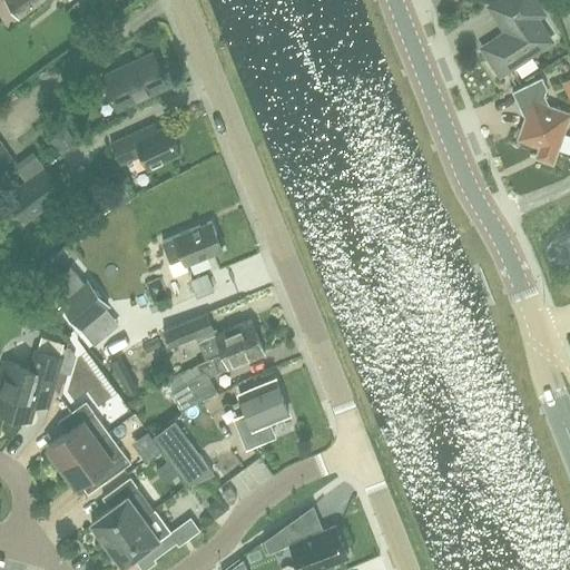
[(0,0),(0,17),(7,27),(42,0),(0,0)]
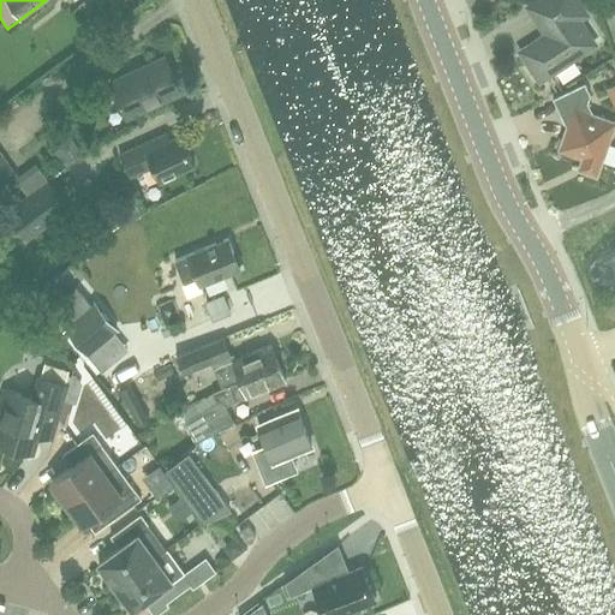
[(539,78),(591,45),(575,19),(583,15),(573,0),(541,0),(530,7),(548,35),(523,52),(539,78)]
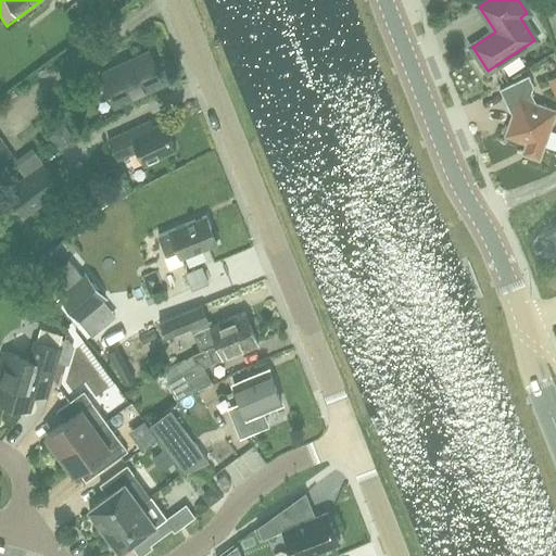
[(114,106),(163,84),(147,52),(99,75),(114,106)]
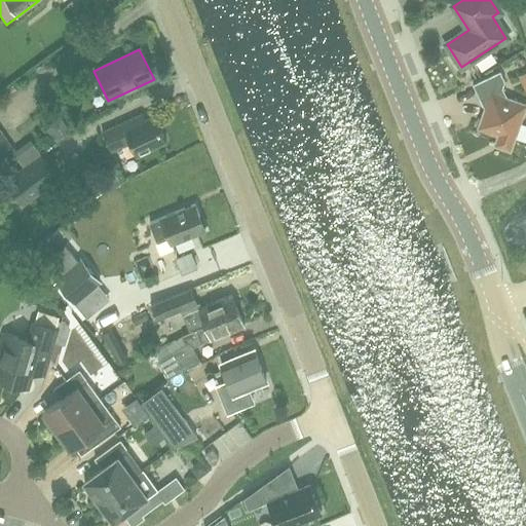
[(510,151),(525,105),(505,98),(501,89),(504,81),(499,71),(473,84),(485,108),(478,128),(498,136),(494,145),(510,151)]
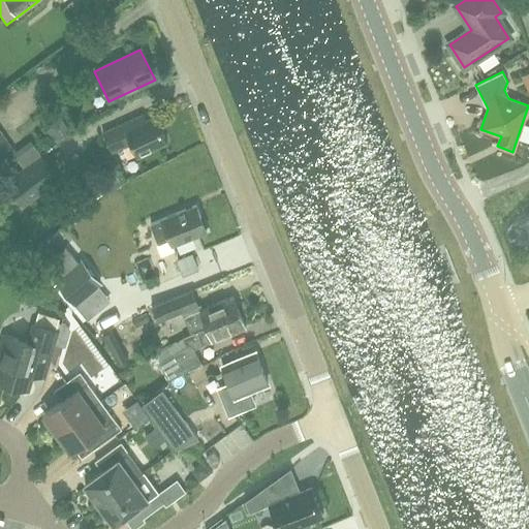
[(146,120),(144,115),(102,133),(112,154),(131,146),(136,157),(167,143),(155,116),(146,120)]
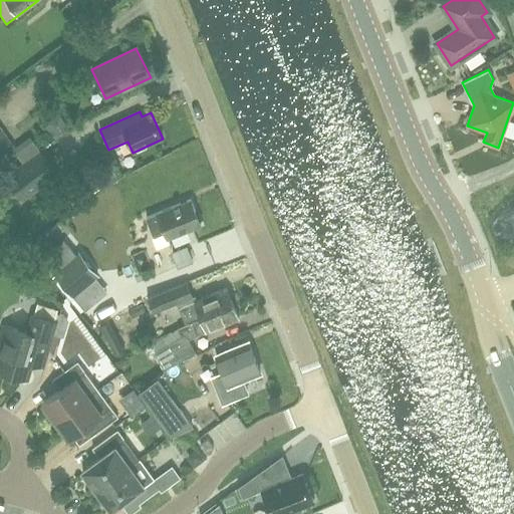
[(0,156),(12,148),(0,131),(0,156)]
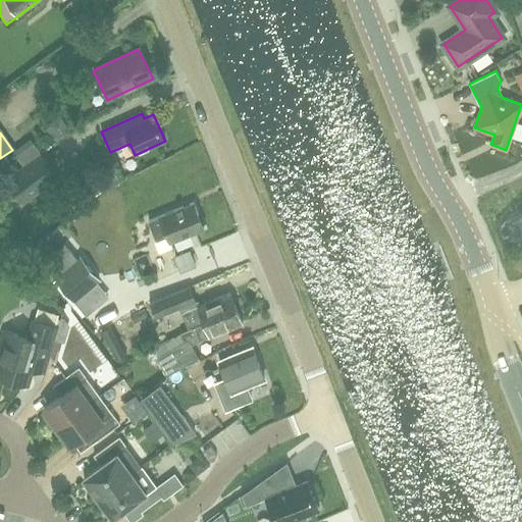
[(41,155),(6,180),(22,203),(57,177),(41,155)]
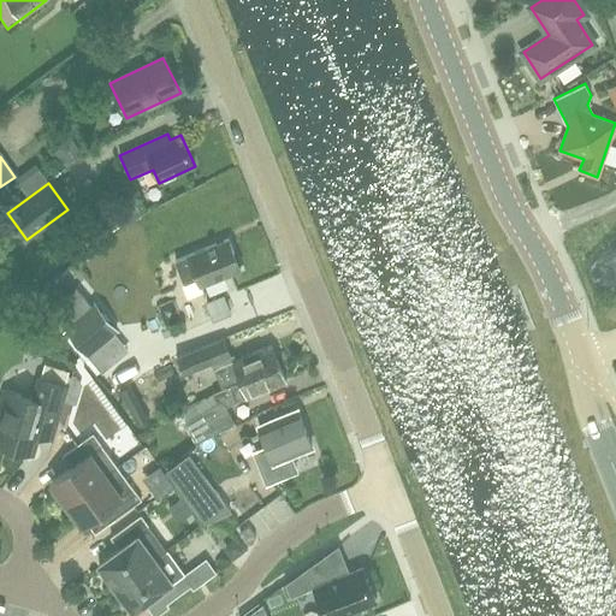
[(188,300),(203,292),(201,288),(241,271),(227,240),(175,261),(184,284),(182,285),(188,300)]
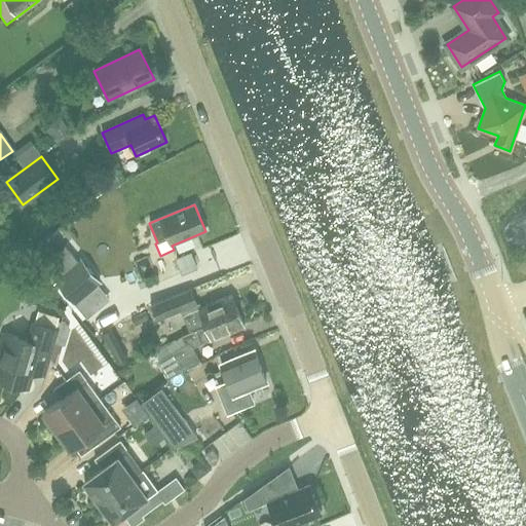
[(94,311),(82,298),(98,286),(101,283),(80,258),(77,261),(65,247),(43,265),(86,317),(94,311)]
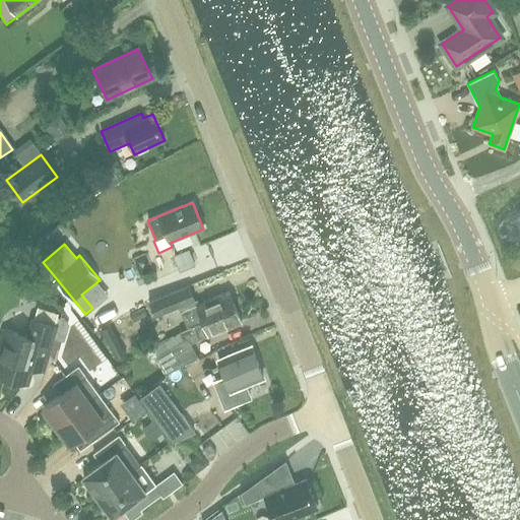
[(180,270),(195,264),(189,250),(175,255),(180,270)]
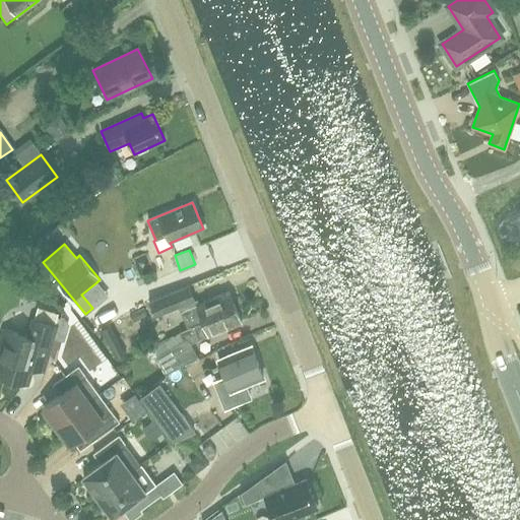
[(190,326),(235,308),(229,293),(196,306),(188,286),(148,303),(157,317),(182,307),(190,326)]
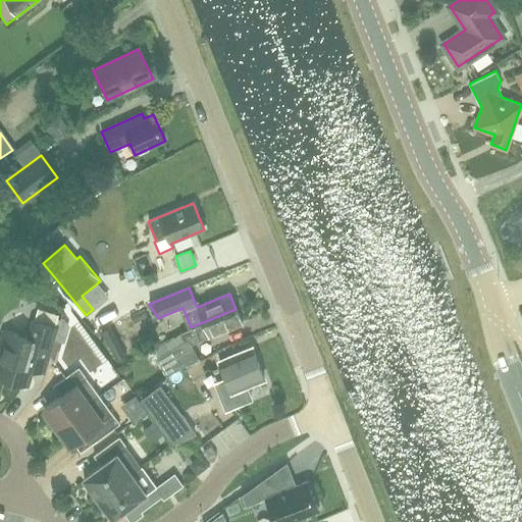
[(53,341),(59,319),(56,318),(57,315),(37,309),(29,338),(4,331),(0,345),(0,351),(4,353),(0,366),(0,376),(9,379),(10,383),(18,385),(22,383),(25,384),(31,368),(43,371),(53,341)]
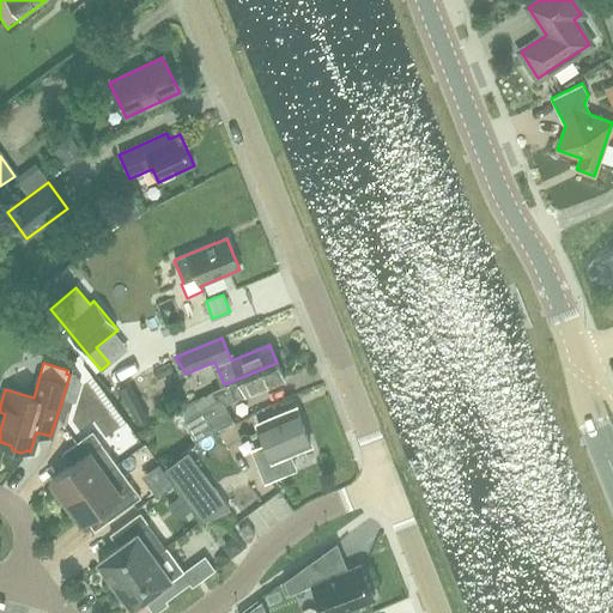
[(224,404),(284,380),(277,363),(224,384),(225,387),(214,392),(219,401),(222,399),(224,404)]
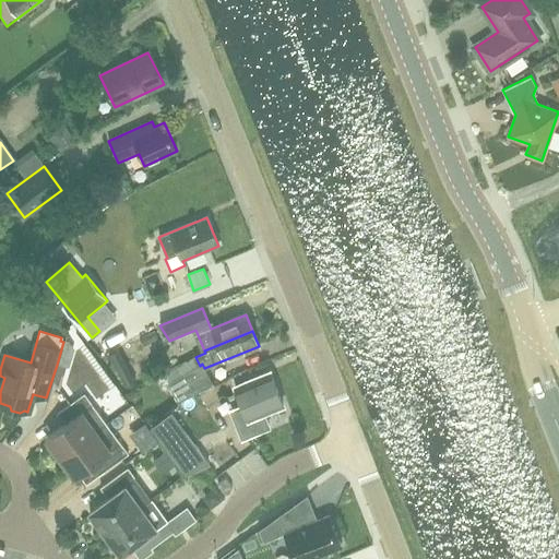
[(213,382),(204,368),(202,364),(200,366),(168,383),(179,402),(213,382)]
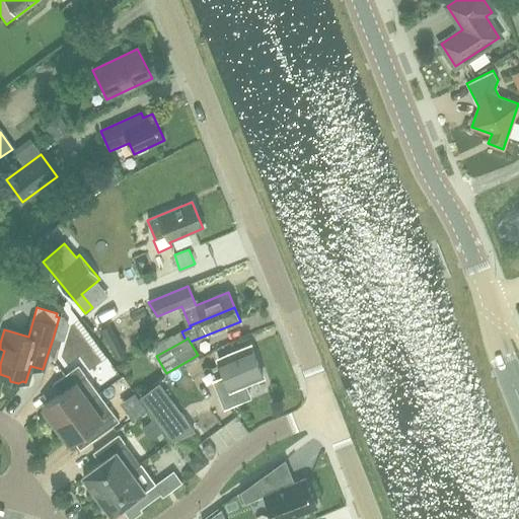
[(62,341),(53,339),(49,352),(56,362),(62,341)]
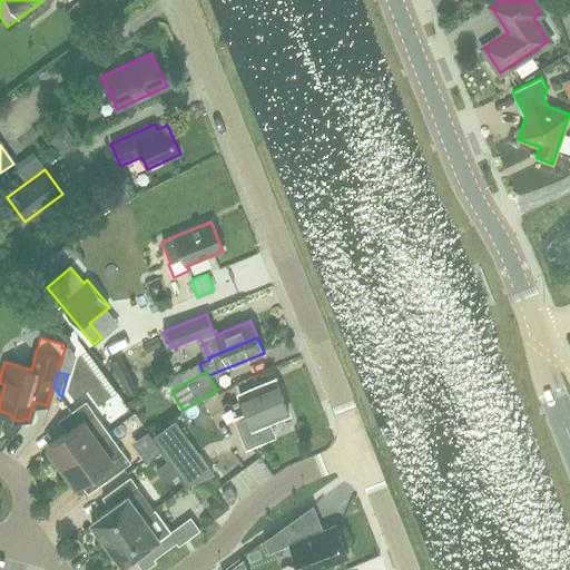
[(248,414),(237,419),(248,448),(276,436),(271,420),(288,413),(275,380),(239,393),(248,414)]
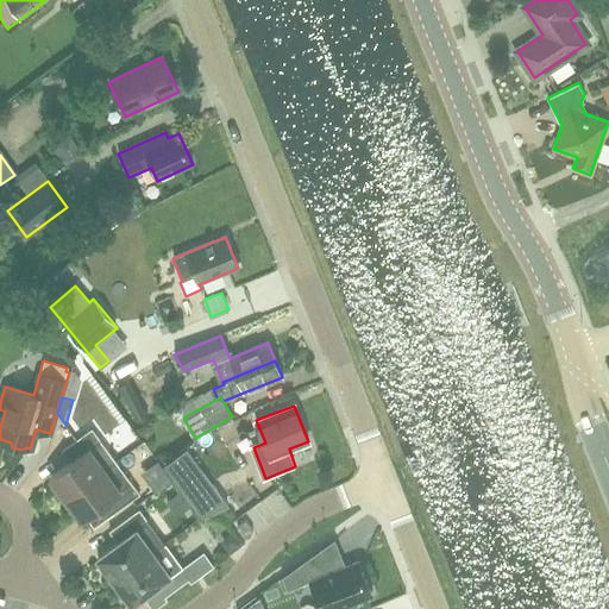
[(67,498),(117,463),(92,429),(63,451),(70,462),(50,477),(67,498)]
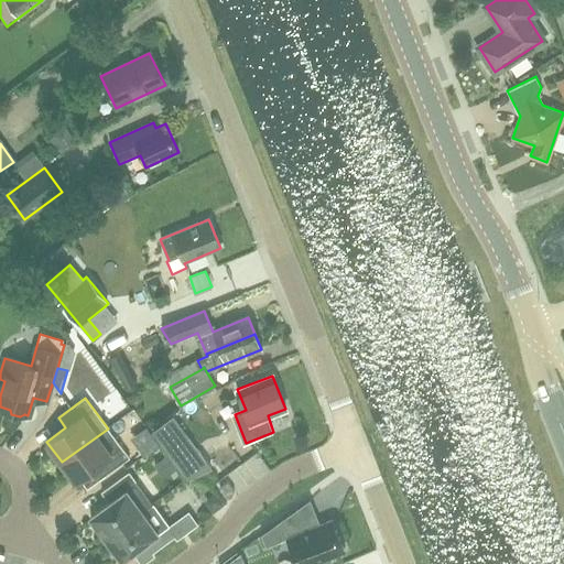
[(108,429),(62,462),(76,481),(95,468),(102,478),(130,458),(108,429)]
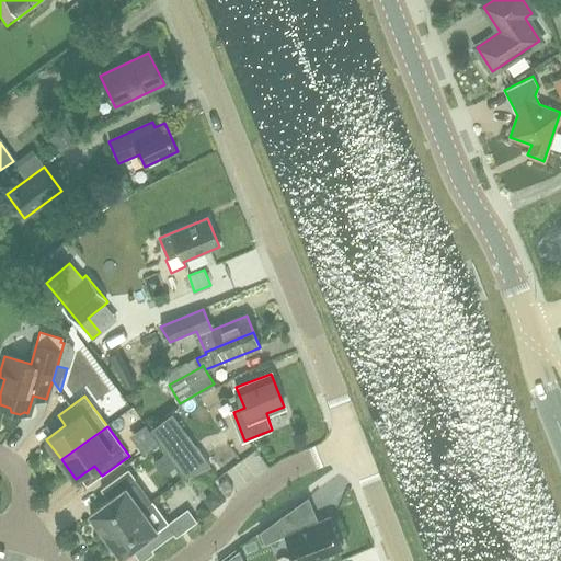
[(162,433),(144,444),(151,456),(170,444),(162,433)]
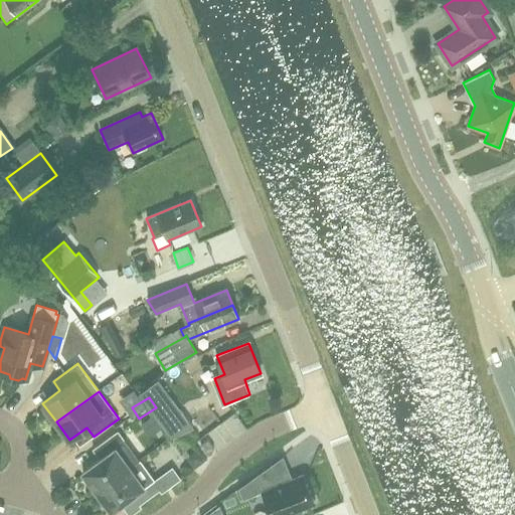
[(193,427),(174,401),(156,414),(172,437),(193,427)]
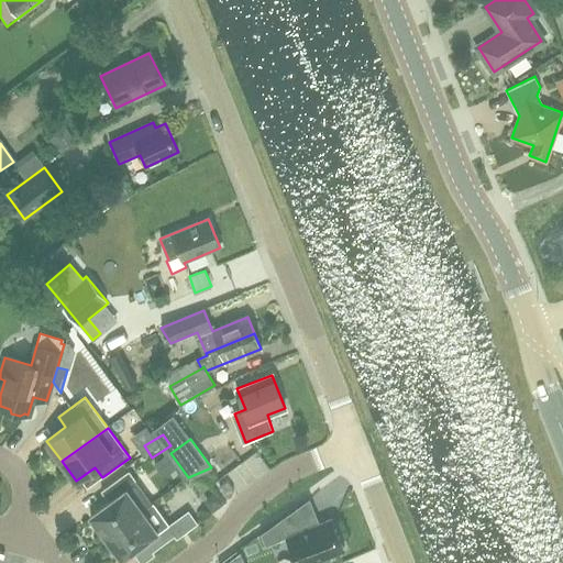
[(106,538),(152,504),(129,472),(101,492),(109,501),(90,516),(106,538)]
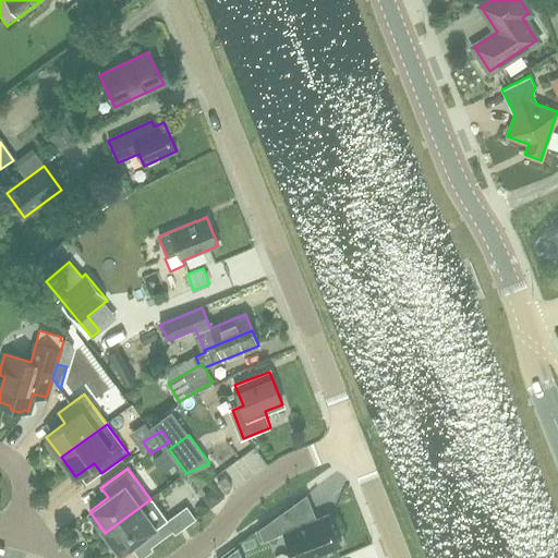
[(105,533),(120,554),(143,537),(150,548),(173,531),(150,499),(105,533)]
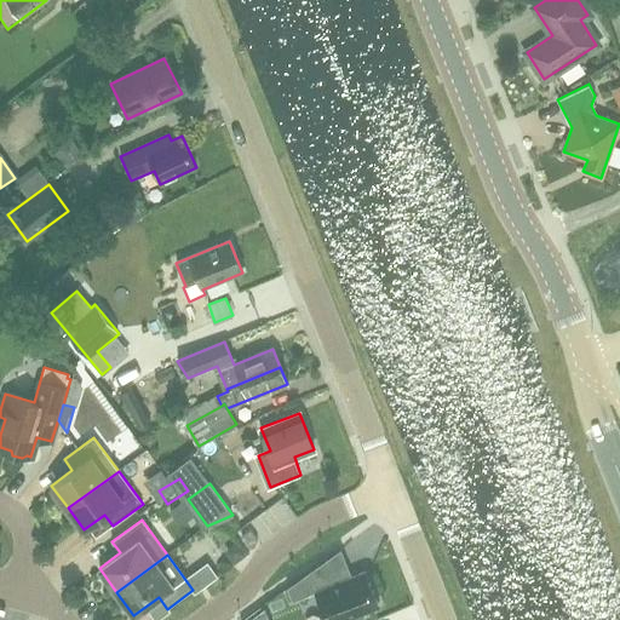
[(217,564),(193,580),(202,595),(227,579),(217,564)]
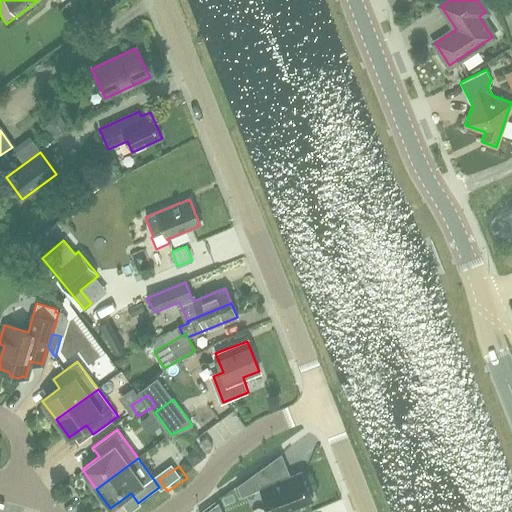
[(301,473),(262,488),(271,511),(280,511),(285,510),(285,511),(293,511),(301,509),(300,504),(312,499),(301,473)]
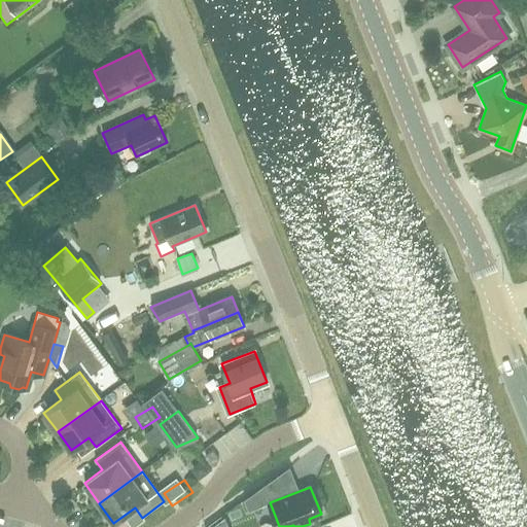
[(248,512),(266,504),(259,488),(244,499),(248,512)]
